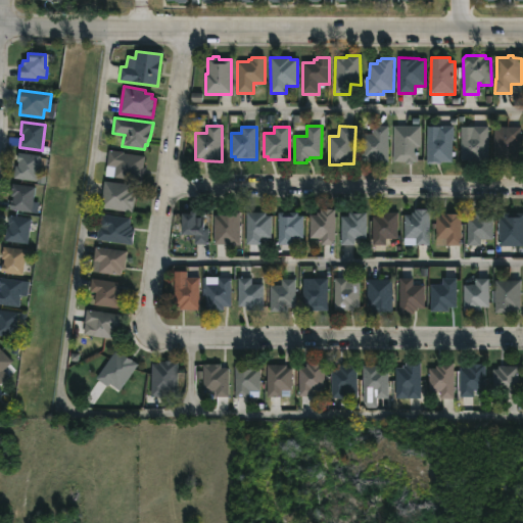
[(388,127),(388,162),(362,160),(362,134),(373,134),(373,127),(388,127)]
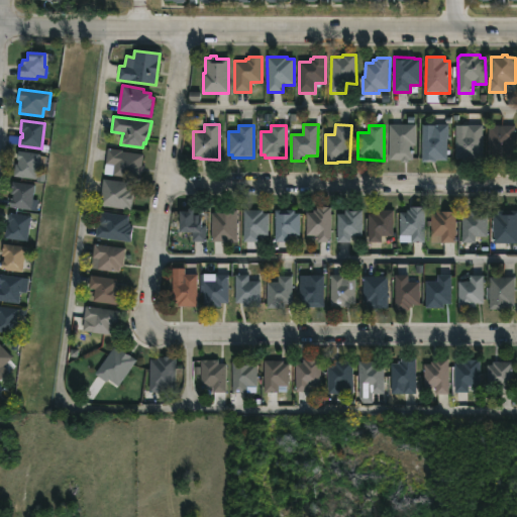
[(413,146),(414,153),(413,153),(412,160),(408,160),(408,163),(402,163),(402,161),(389,161),(390,125),(416,125),(416,146),(413,146)]
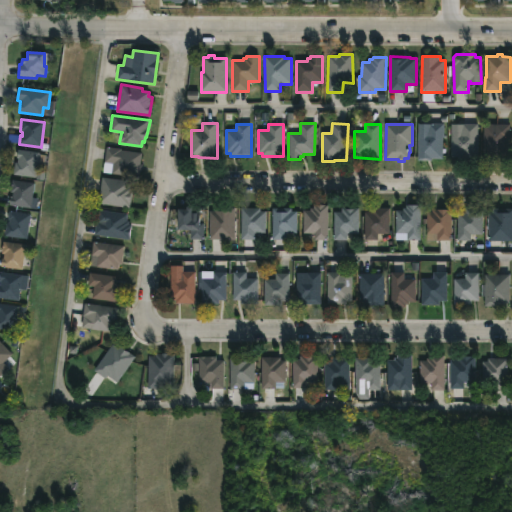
[(427,161),(419,161),(419,132),(429,133),(429,124),(445,124),(445,138),(443,138),(443,161),(427,161)]
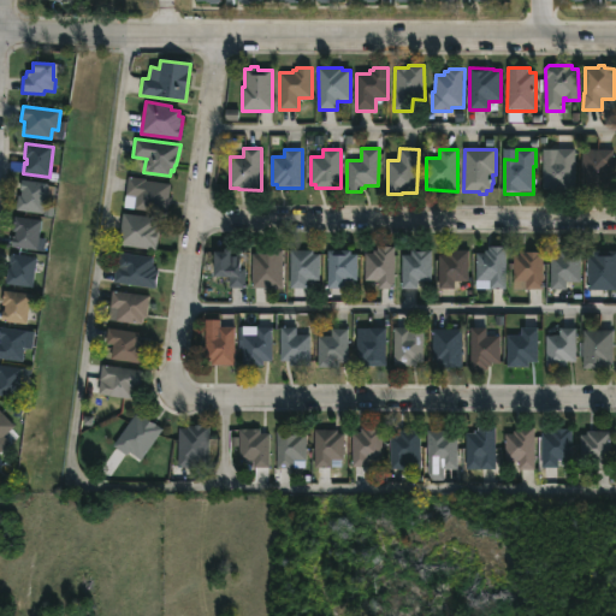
[(575,149),(575,191),(544,190),(544,150),(575,149)]
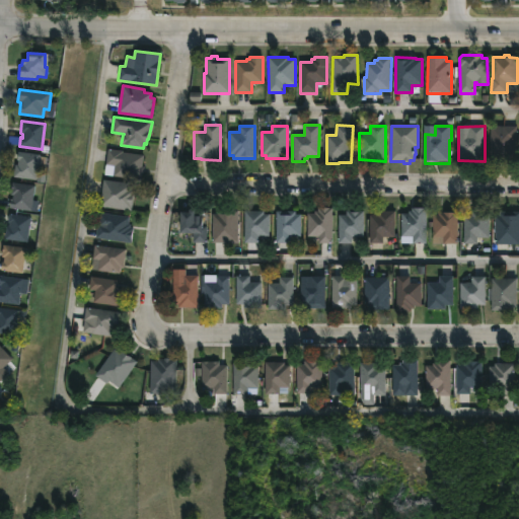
[(515,142),(515,161),(504,161),(504,163),(491,164),(491,127),(516,127),(516,142),(515,142)]
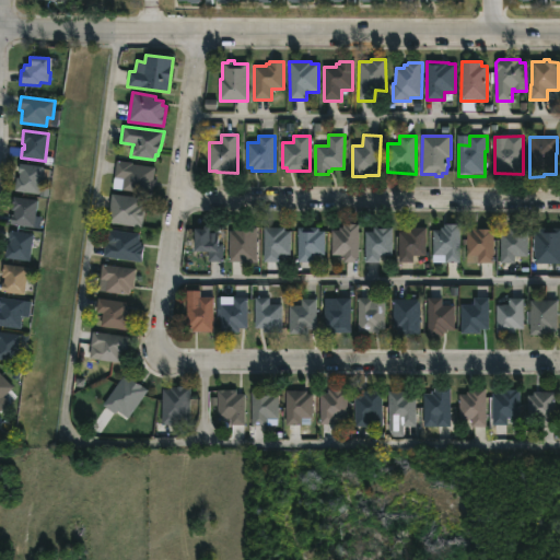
[(153,185),(152,188),(135,186),(133,193),(113,190),(116,161),(155,167),(153,185)]
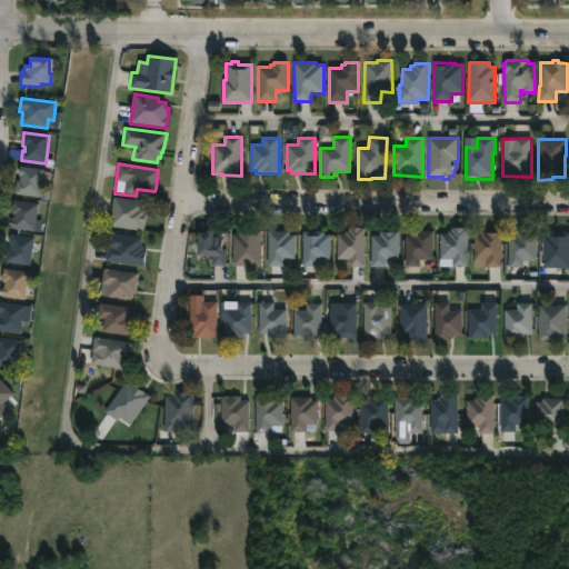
[(43,175),(40,198),(16,195),(17,181),(20,181),(20,177),(19,177),(20,167),(43,170),(43,175)]
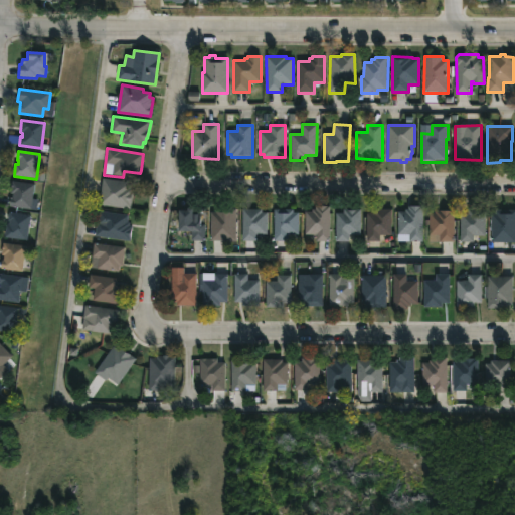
[(134,188),(131,209),(129,209),(129,212),(123,211),(123,208),(99,205),(103,178),(131,182),(130,188),(134,188)]
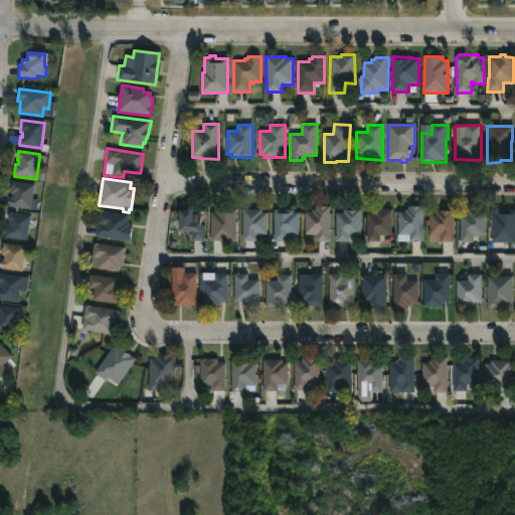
[(33,199),(31,210),(9,207),(9,199),(11,200),(12,194),(10,194),(12,181),(34,184),(33,199)]
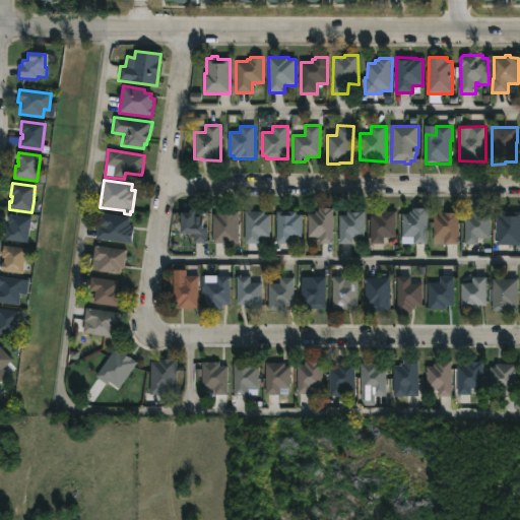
[(333,208),(333,244),(319,244),(319,238),(308,238),(308,214),(315,214),(315,212),(318,212),(318,209),(333,208)]
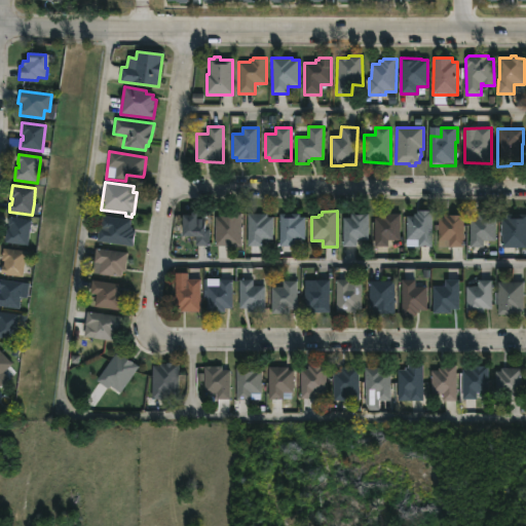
[(433,212),(433,248),(418,248),(418,240),(407,240),(407,217),(414,217),(414,215),(417,215),(417,212),(433,212)]
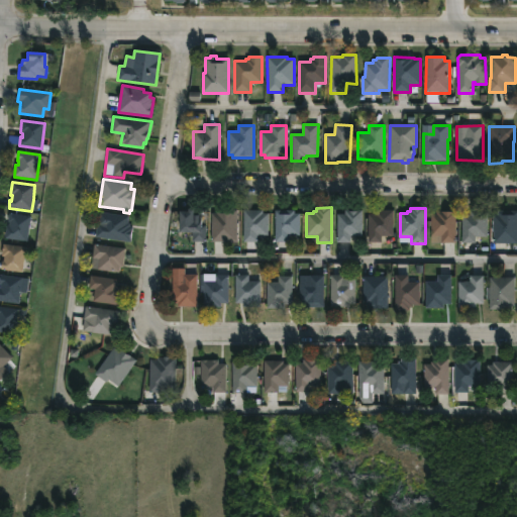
[(194,212),(200,212),(200,226),(206,226),(206,242),(193,242),(193,233),(180,233),(180,212),(188,212),(188,210),(194,210),(194,212)]
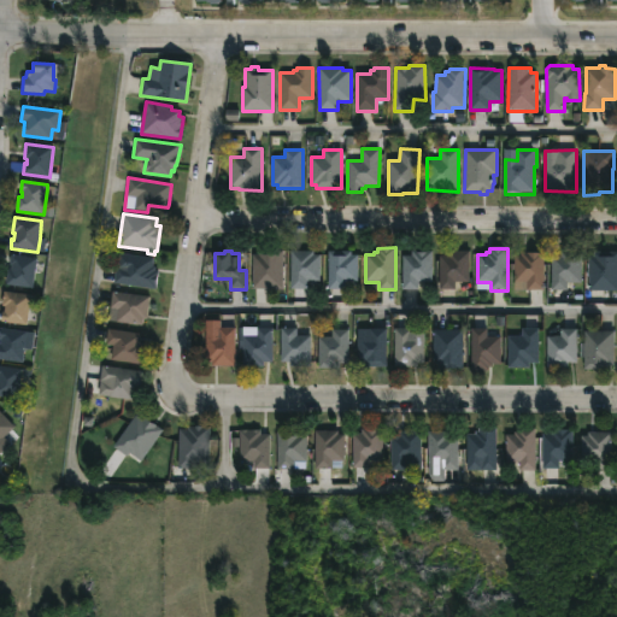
[(257,289),(253,289),(253,256),(258,256),(258,251),(282,251),(282,289),(257,289)]
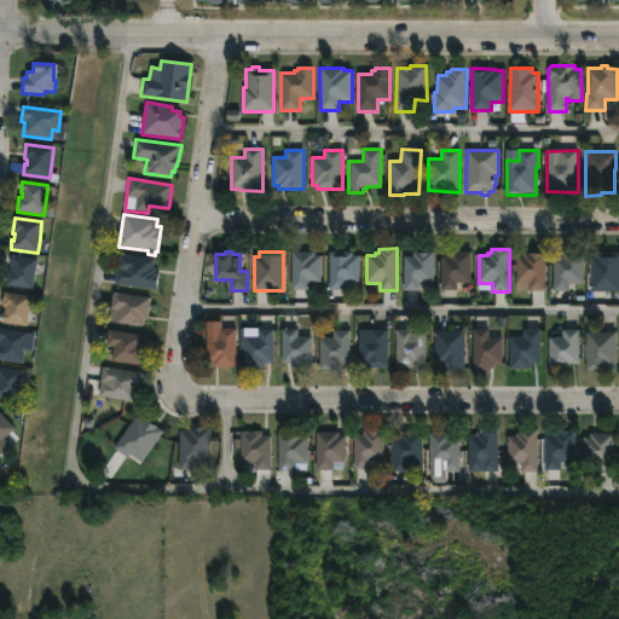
[(314,254),(314,256),(320,256),(320,282),(308,282),(308,290),(291,290),(291,252),(314,252),(314,254)]
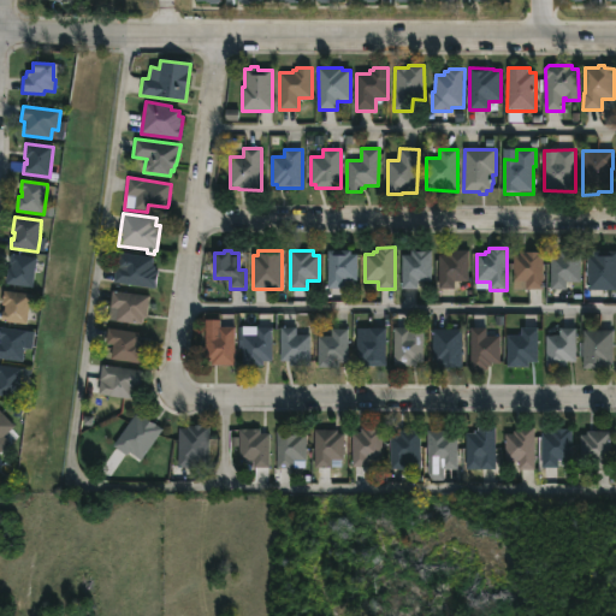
[(351,250),(351,255),(357,255),(357,280),(344,280),(344,289),(327,289),(327,250),(351,250)]
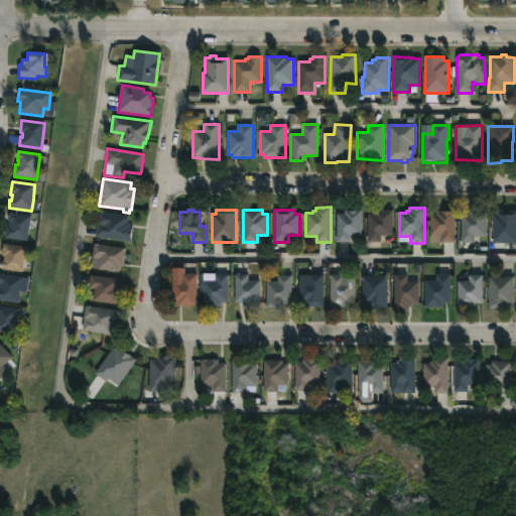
[(362,210),(362,236),(351,236),(350,242),(337,242),(337,214),(345,214),(345,210),(349,210),(349,212),(362,210)]
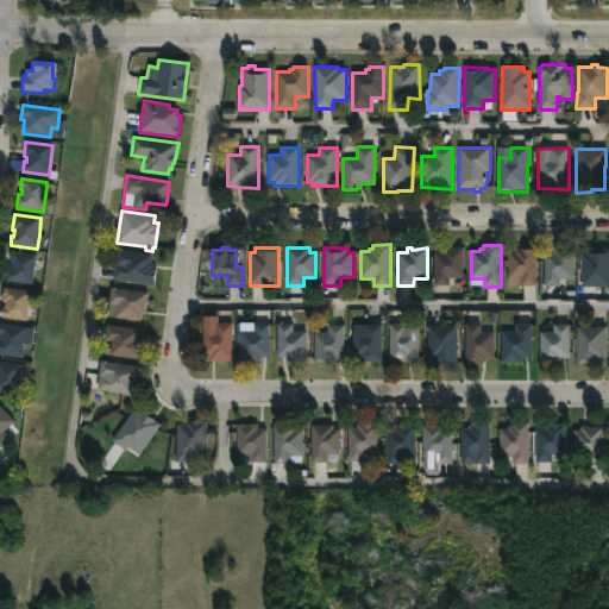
[(450,286),(435,286),(435,253),(444,253),(444,248),(463,249),(463,278),(450,278),(450,286)]
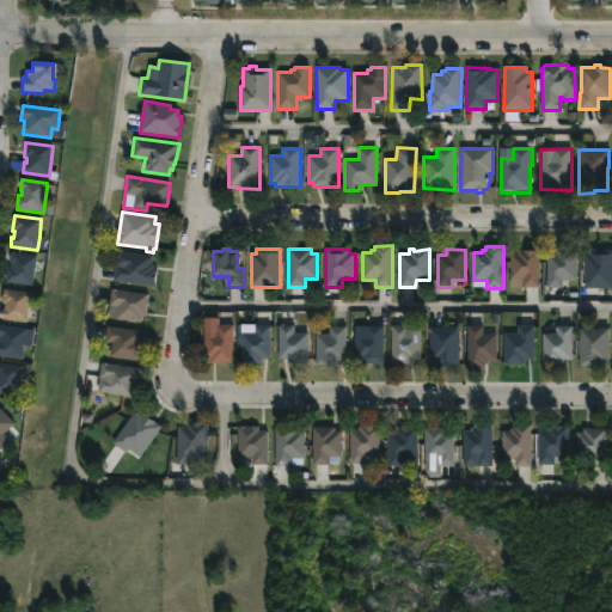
[(540,251),(540,288),(522,288),(524,280),(509,280),(510,254),(516,254),(518,250),(540,251)]
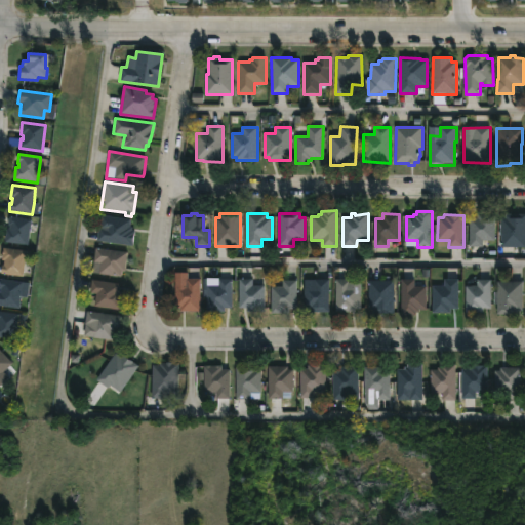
[(472,247),(470,247),(470,217),(477,217),(477,214),(495,214),(495,241),(483,241),(483,247),(472,247)]
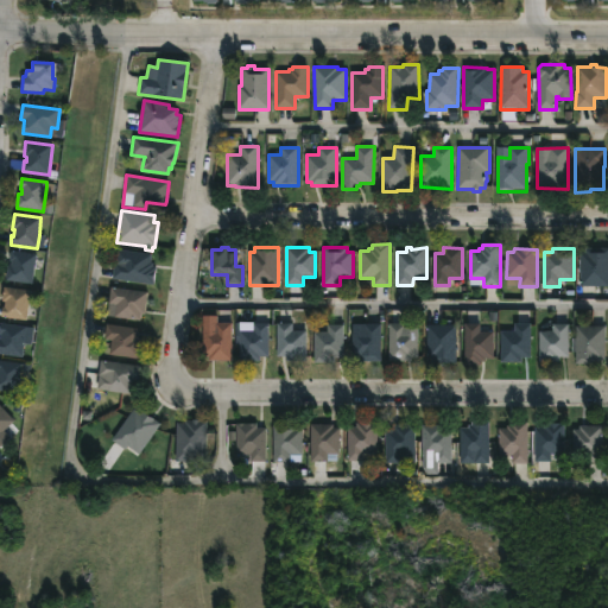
[(607,287),(583,287),(580,287),(581,253),(586,253),(586,248),(607,248),(607,287)]
